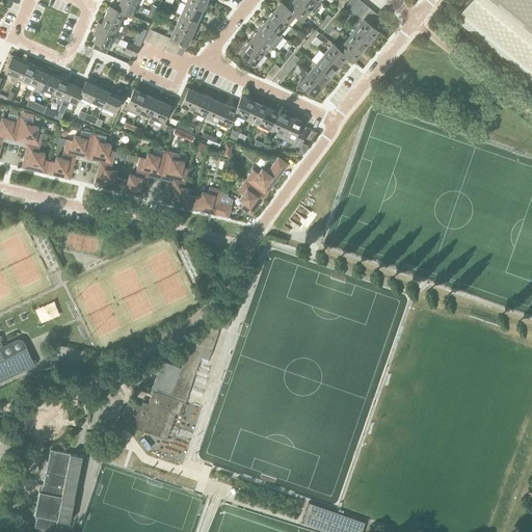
[(124,12),(131,16),(137,4),(128,0),(121,0),(116,8),(116,9),(124,12)]
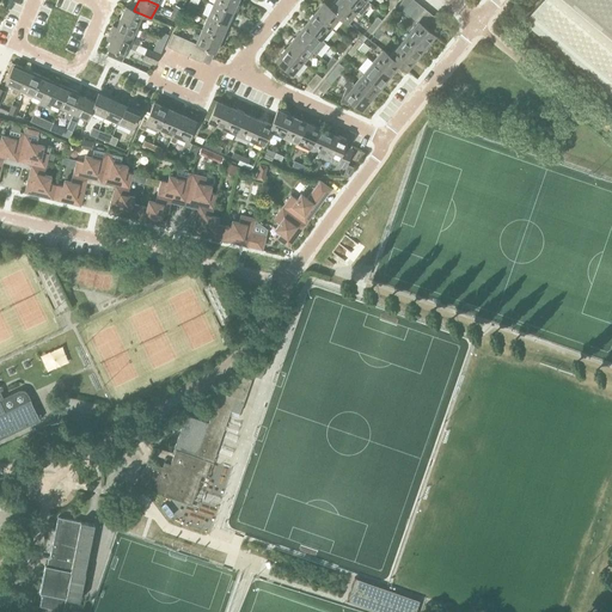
[(190,0),(190,1),(188,7),(195,11),(197,5),(199,0),(190,0)]
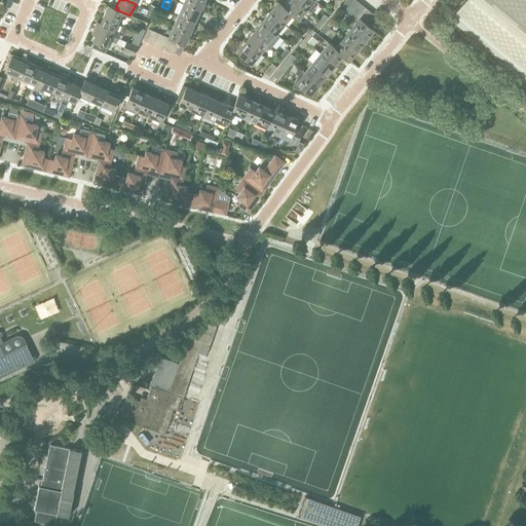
[(184,0),(184,2),(200,9),(201,10),(204,3),(203,3),(204,0),(184,0)]
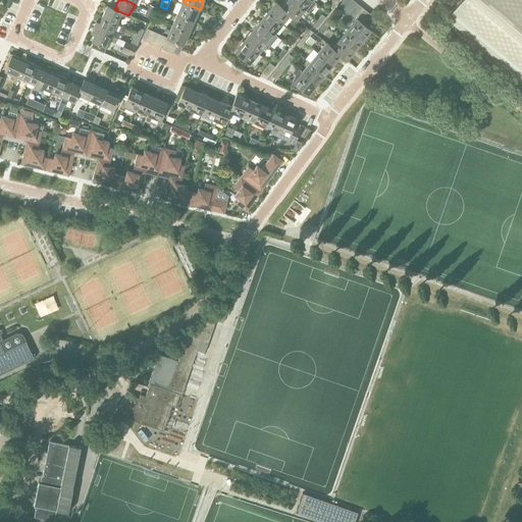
[(290,13),(296,18),(304,8),(294,0),(284,0),(283,2),(284,2),(281,6),(290,13)]
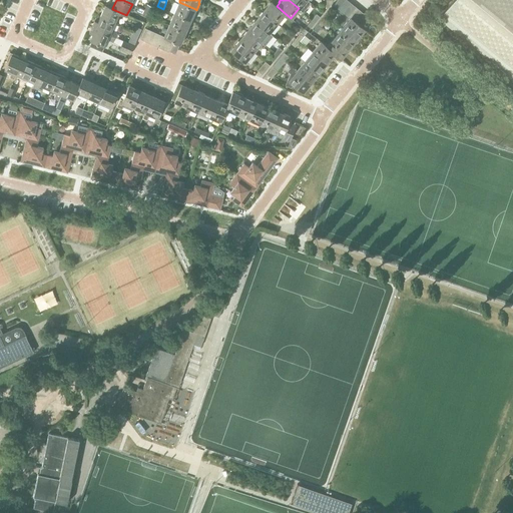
[(289,0),(299,8),(306,0),(289,0)]
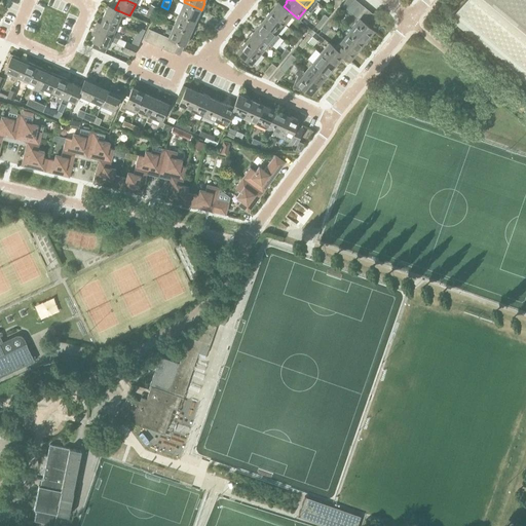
[(345,0),(342,4),(346,8),(353,0),(345,0)]
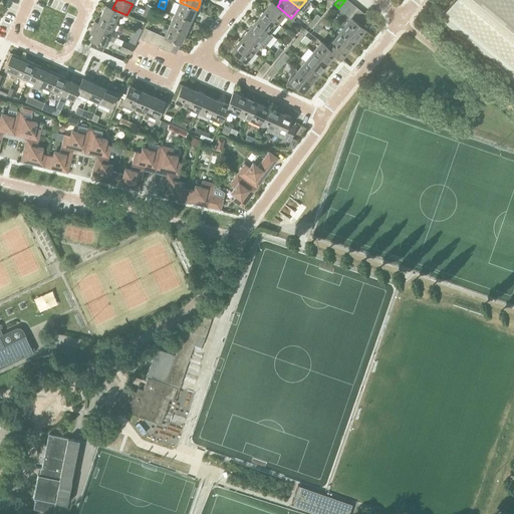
[(347,0),(345,0),(338,8),(343,12),(351,3),(347,0)]
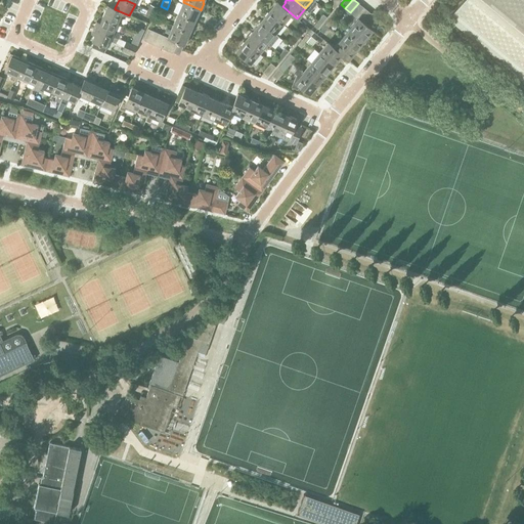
[(523,81),(523,0),(463,0),(448,18),(523,81)]
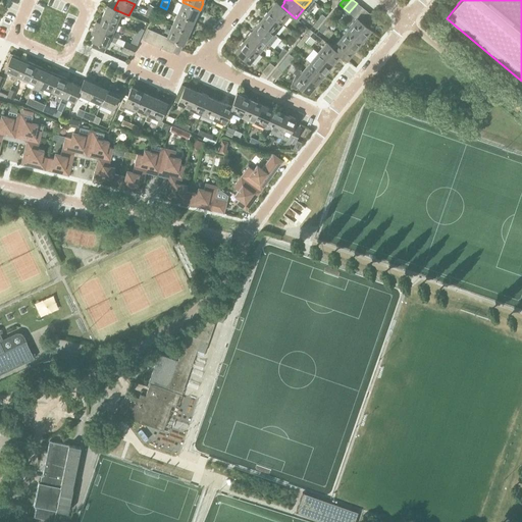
[(281,23),(290,13),(281,6),(275,1),(267,11),(281,23)]
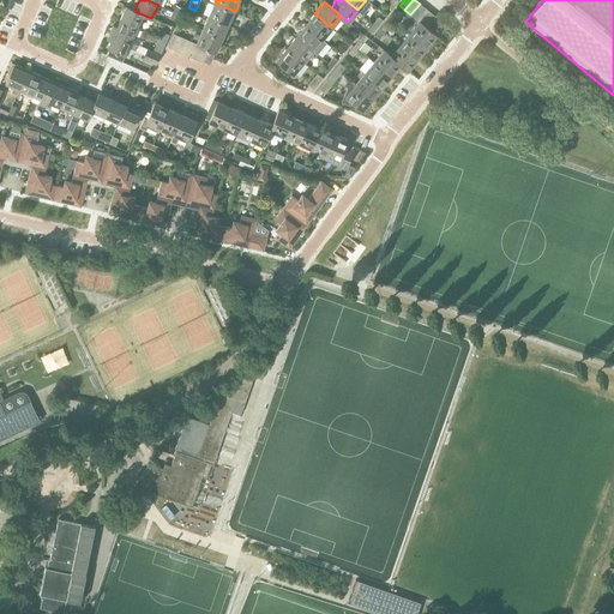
[(232,17),(234,11),(215,2),(209,17),(228,25),(229,25),(233,18),(232,17)]
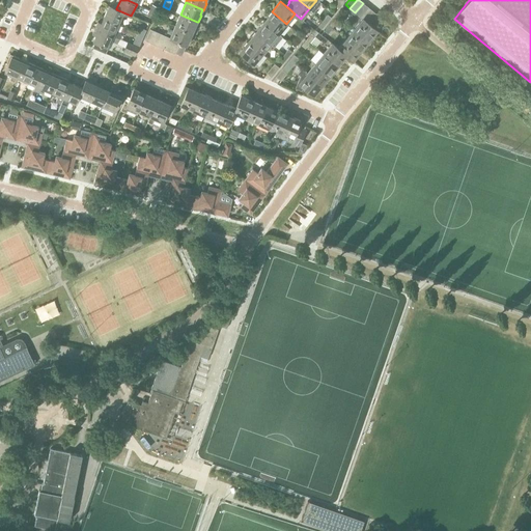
[(363,3),(355,12),(360,17),(367,7),(363,3)]
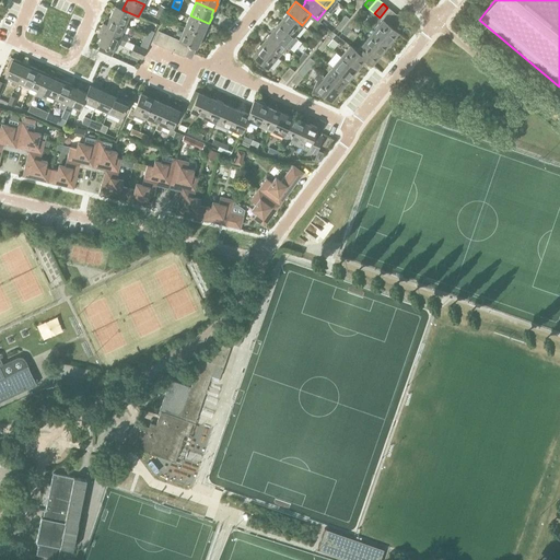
[(125,25),(130,13),(123,10),(123,9),(115,6),(109,19),(125,25)]
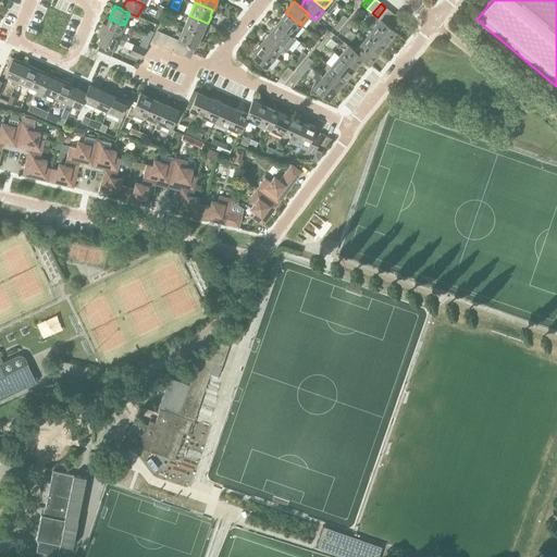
[(382,22),(391,12),(385,8),(378,17),(380,20),(382,22)]
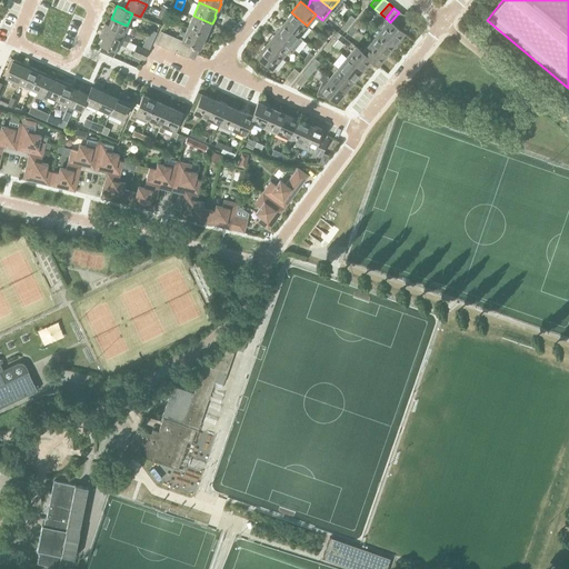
[(307,26),(291,12),(283,22),(299,36),(307,26)]
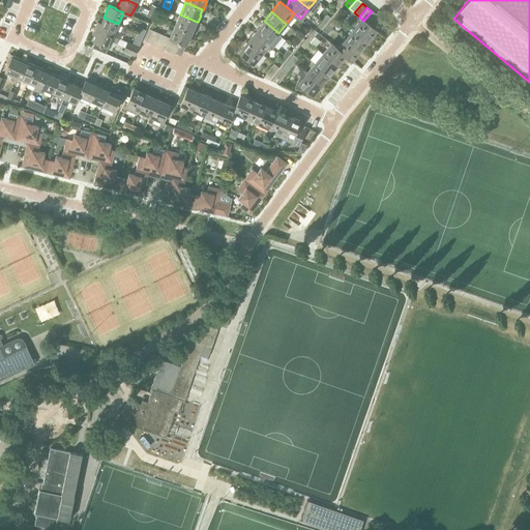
[(363,21),(369,24),(376,15),(372,11),(363,21)]
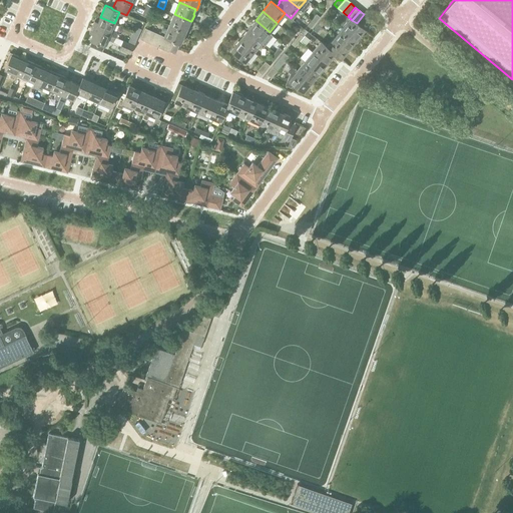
[(174,14),(169,25),(185,32),(186,32),(189,26),(188,26),(190,21),(174,14)]
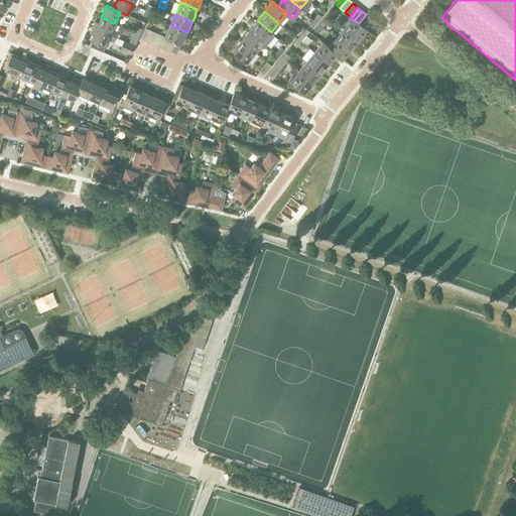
[(95,21),(93,27),(115,37),(118,32),(113,30),(115,23),(101,17),(98,23),(95,21)]
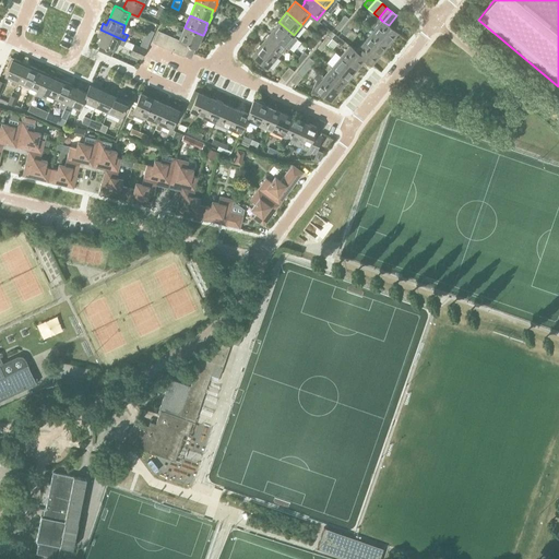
[(381,20),(372,30),(389,43),(396,32),(389,25),(383,22),(381,20)]
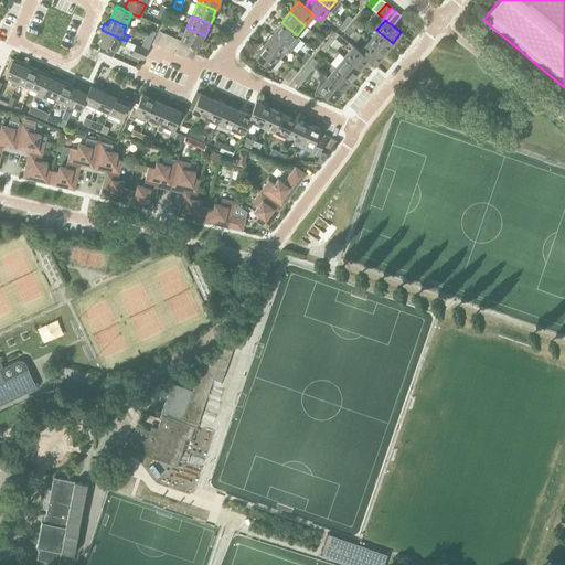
[(341,30),(347,24),(343,21),(338,28),(341,30)]
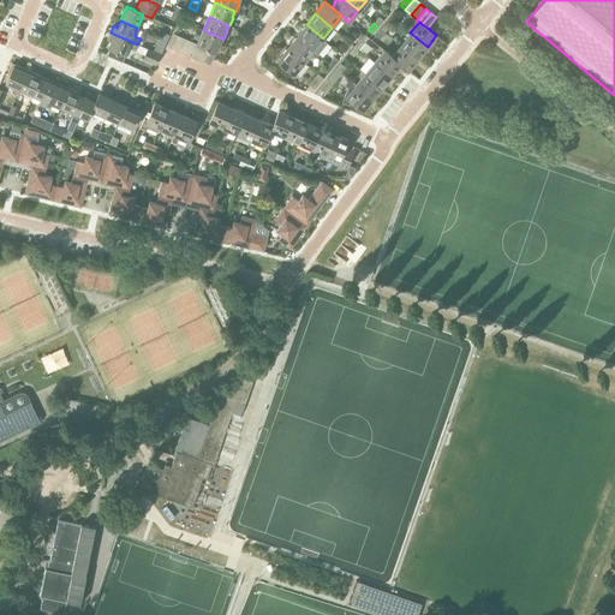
[(306,24),(297,36),(314,51),(323,39),(306,24)]
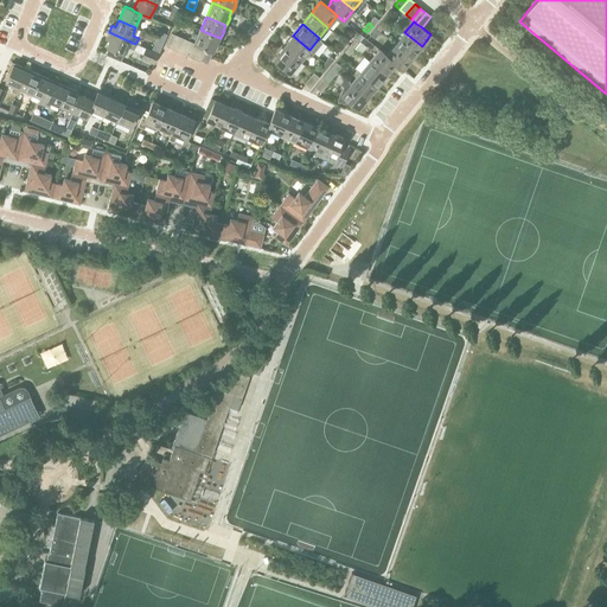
[(375,38),(379,31),(376,27),(370,34),(375,38)]
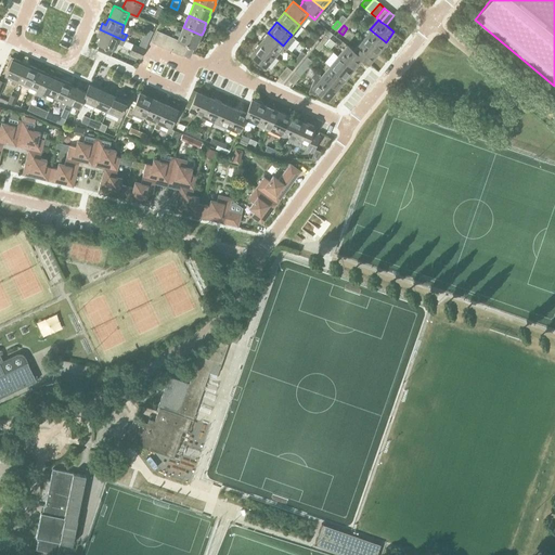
[(183,27),(178,40),(182,41),(188,44),(195,48),(195,47),(196,48),(199,40),(198,40),(201,35),(183,27)]
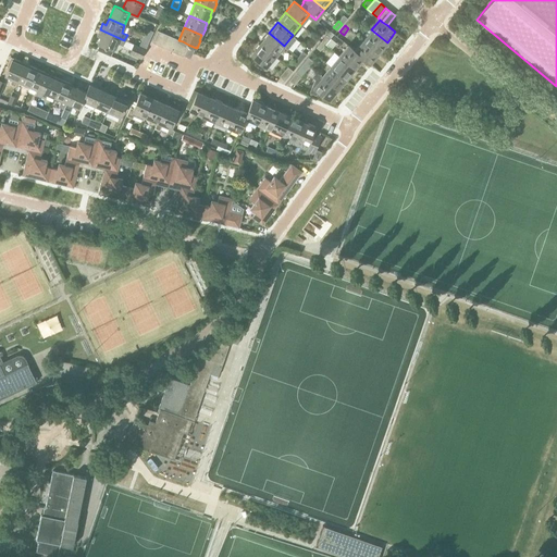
[(122,46),(124,40),(100,29),(97,35),(100,37),(98,44),(104,46),(104,47),(106,48),(104,50),(103,52),(110,56),(110,54),(109,54),(111,49),(113,50),(116,42),(122,46)]
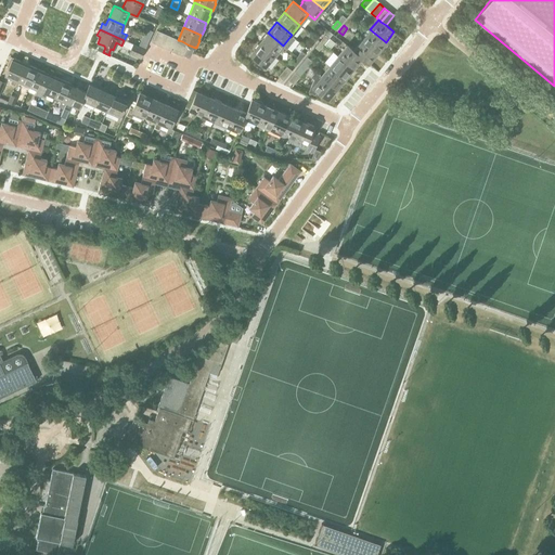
[(386,42),(370,29),(361,40),(377,53),(386,42)]
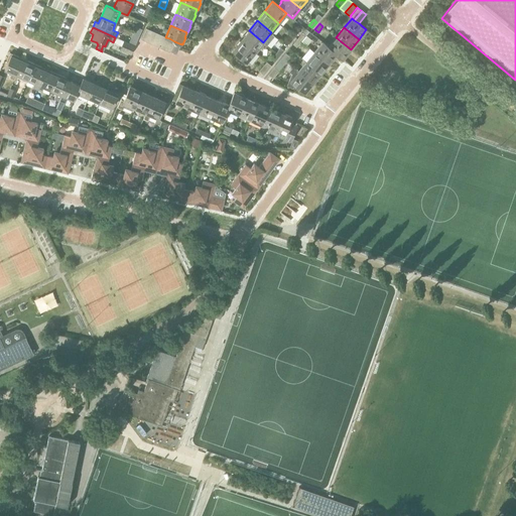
[(141,39),(147,42),(152,31),(146,28),(141,39)]
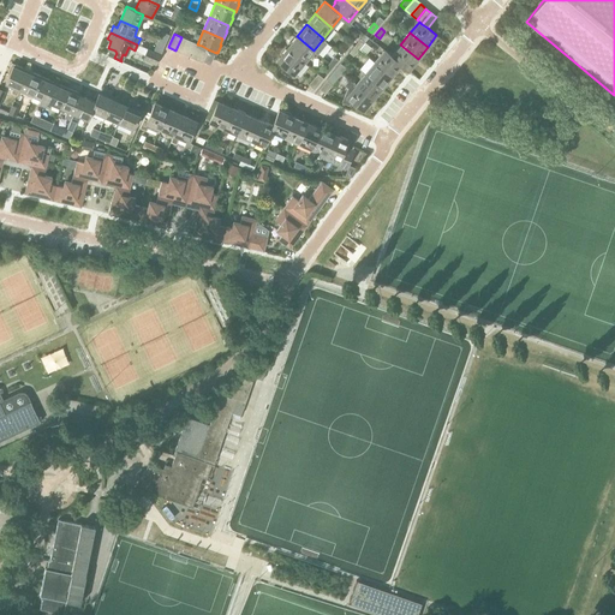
[(314,51),(297,36),(287,48),(304,63),(314,51)]
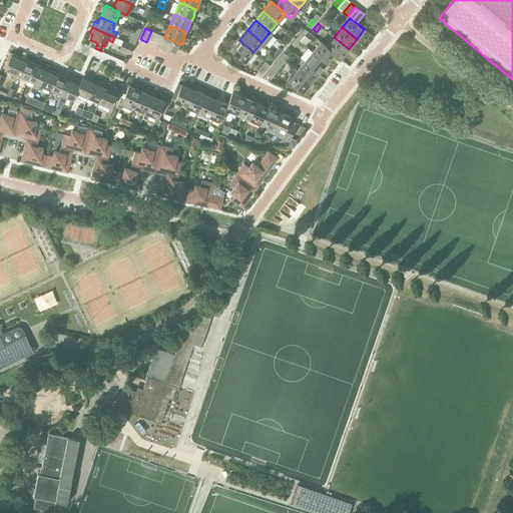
[(133,31),(128,43),(134,46),(137,39),(139,34),(133,31)]
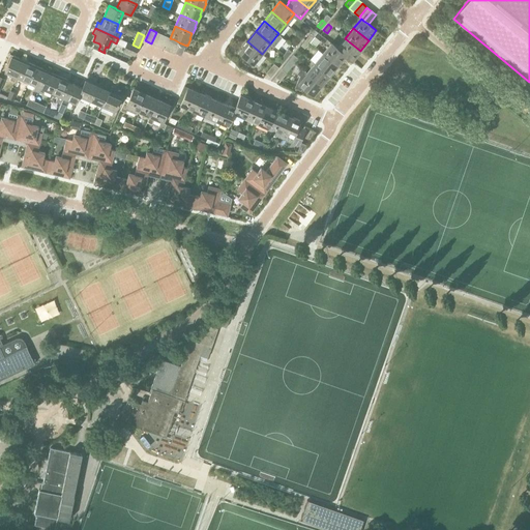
[(151,43),(157,46),(163,34),(156,32),(151,43)]
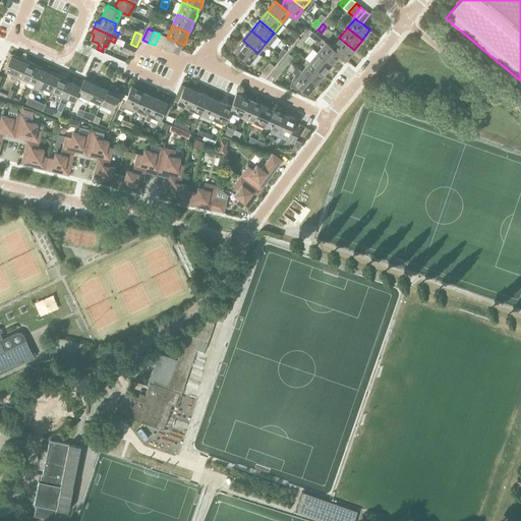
[(305,33),(300,39),(303,42),(308,36),(305,33)]
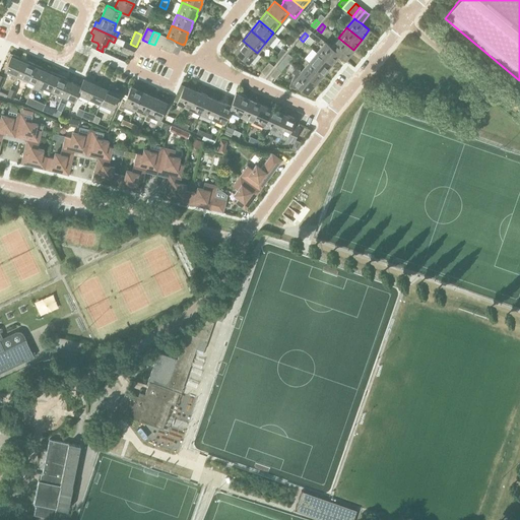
[(154,45),(159,48),(165,37),(159,34),(154,45)]
